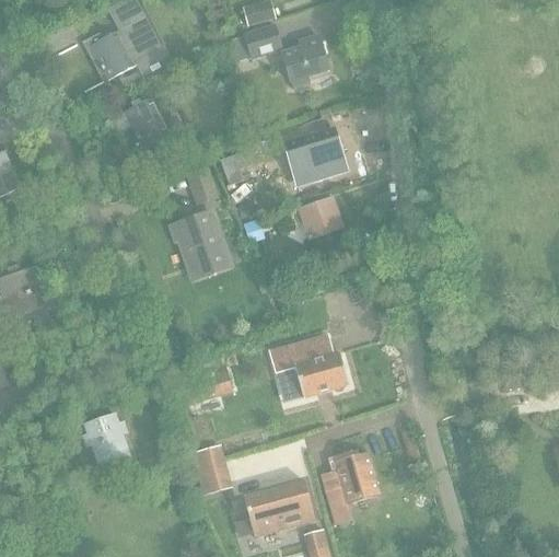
[(119,27),(90,44),(101,65),(103,70),(103,69),(107,78),(108,79),(138,62),(141,68),(165,56),(137,0),(126,0),(106,7),(107,8),(108,8),(119,27)]
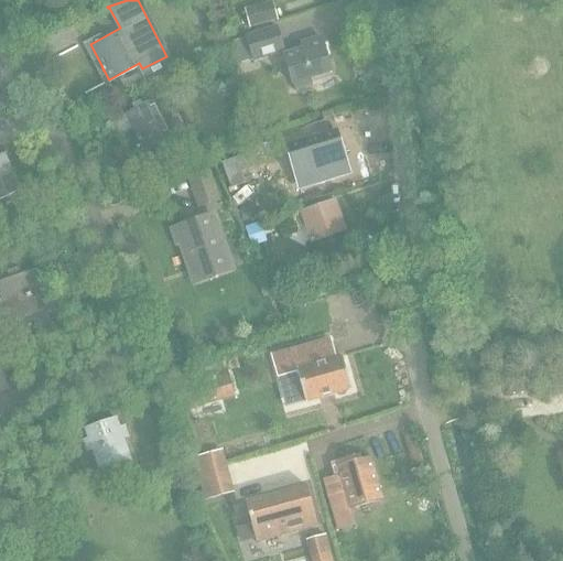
[(245,7),(250,25),(279,18),(273,0),(266,0),(245,7)]
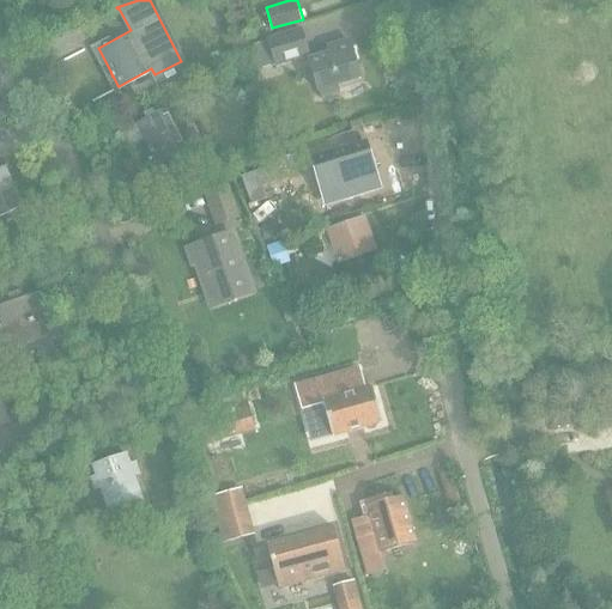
[(249,43),(256,66),(276,61),(309,52),(308,48),(302,26),(268,37),(249,43)]
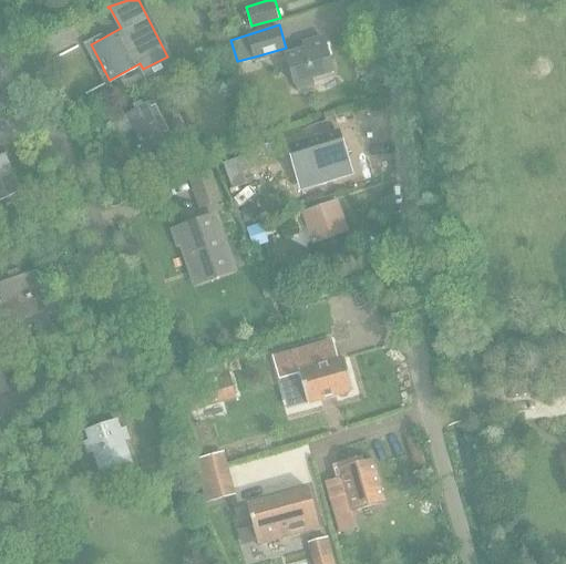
[(286,52),(295,81),(333,70),(322,33),(309,38),(310,44),(286,52)]
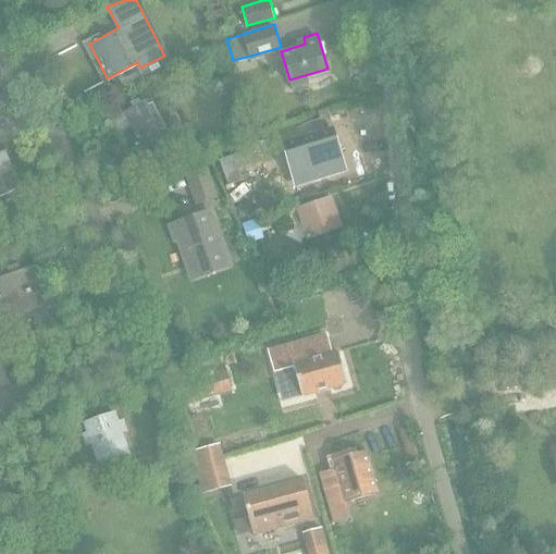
[(119,113),(136,148),(165,132),(155,112),(163,107),(156,94),(119,113)]
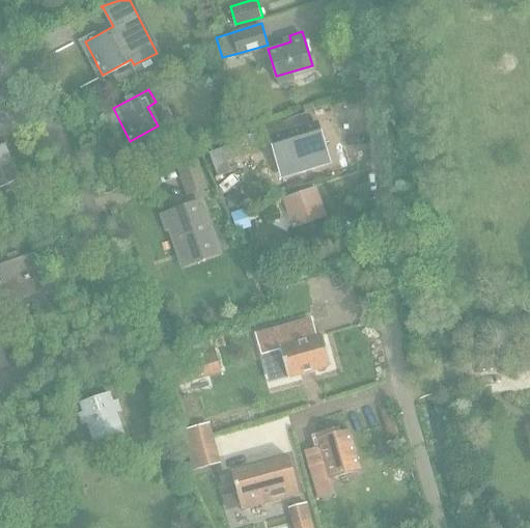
[(329,160),(316,121),(271,135),(282,173),(312,164),(329,160)]
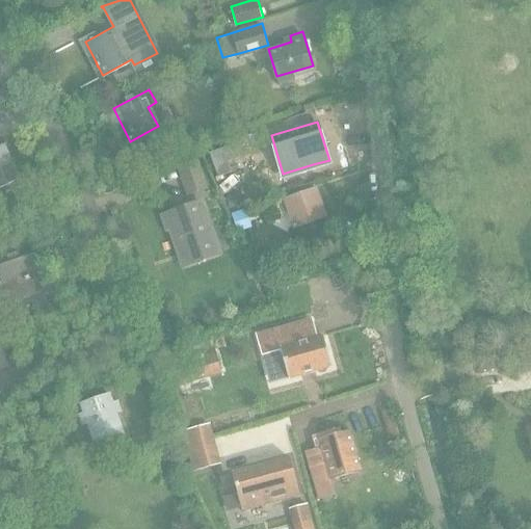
[(0,191),(22,181),(2,139),(0,139),(0,191)]
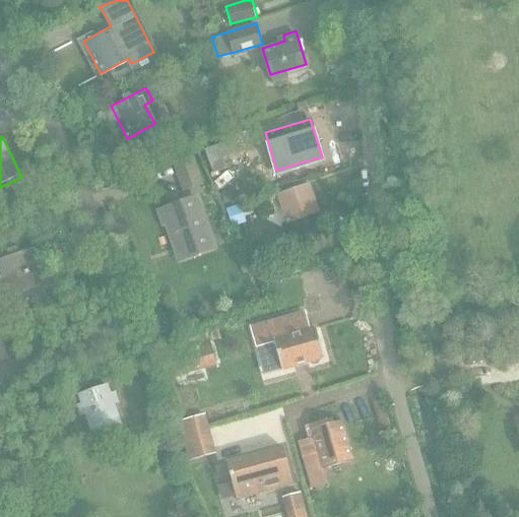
[(215,183),(219,193),(241,184),(226,152),(215,157),(217,163),(213,164),(220,180),(215,183)]
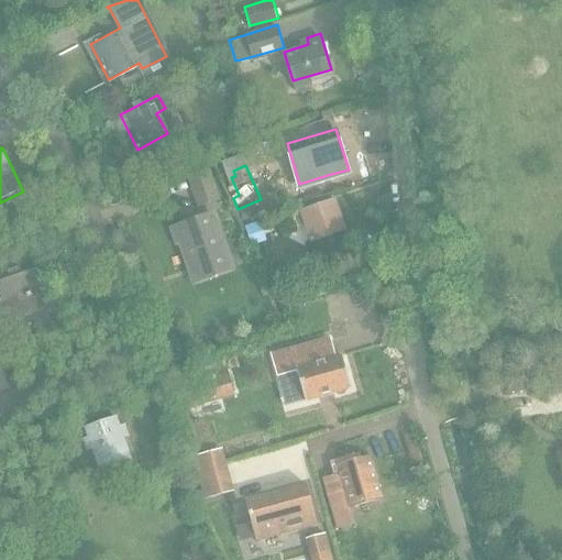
[(187,177),(197,206),(219,199),(208,169),(187,177)]
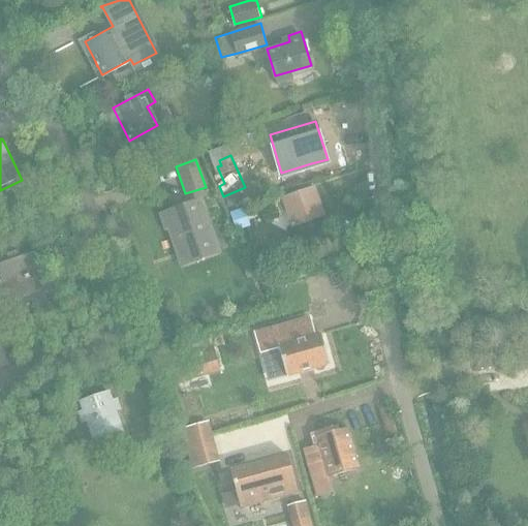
[(281,196),(291,225),(325,214),(315,185),(281,196)]
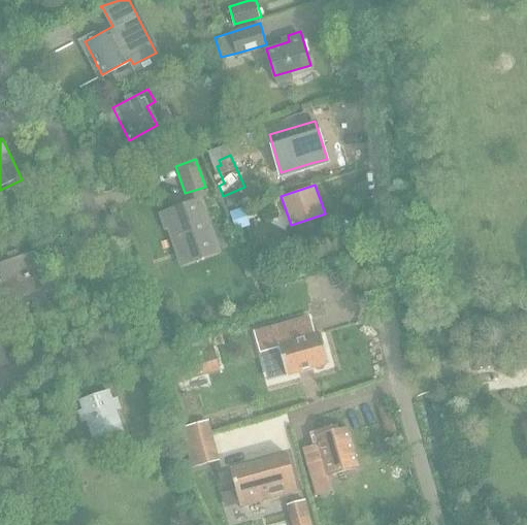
[(187,261),(216,252),(199,201),(175,209),(180,224),(175,225),(171,233),(177,249),(182,248),(187,261)]
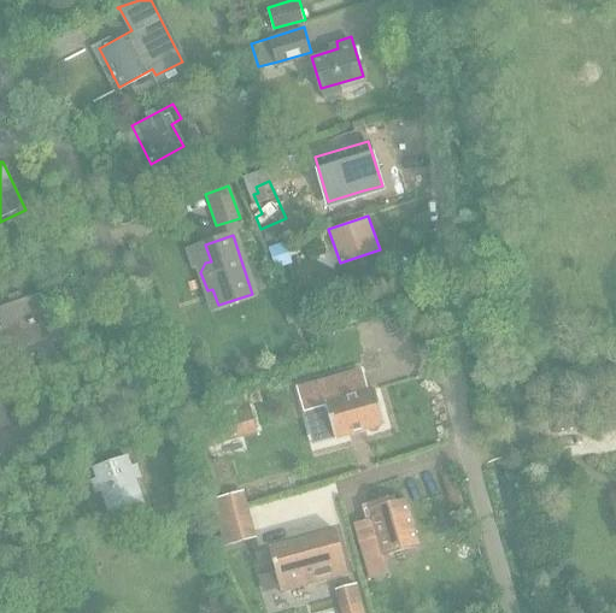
[(35,288),(10,298),(6,288),(0,289),(0,317),(13,354),(54,340),(35,288)]
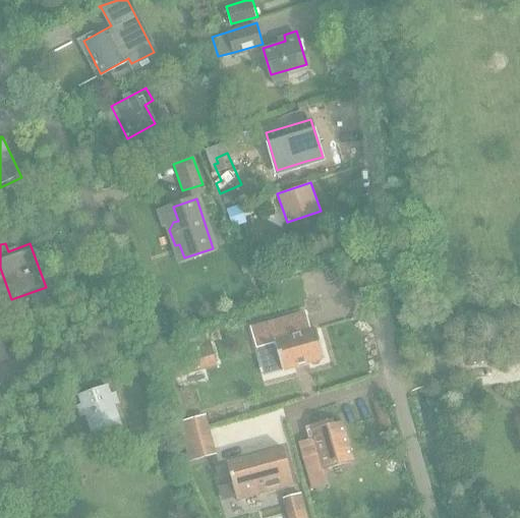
[(305,327),(302,312),(253,327),(257,341),(273,337),(282,366),(323,354),(313,325),(305,327)]
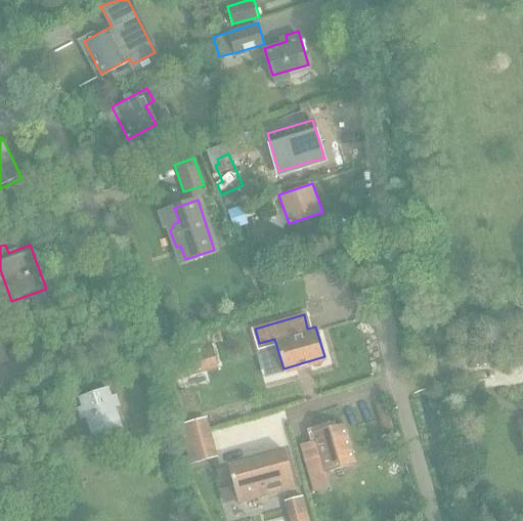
[(212,343),(173,354),(179,373),(217,361),(212,343)]
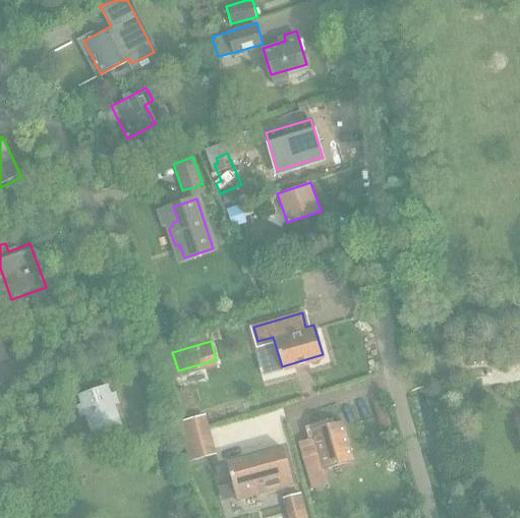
[(115,391),(110,393),(107,384),(79,393),(82,402),(77,404),(80,414),(85,412),(91,425),(118,416),(113,402),(119,400),(115,391)]
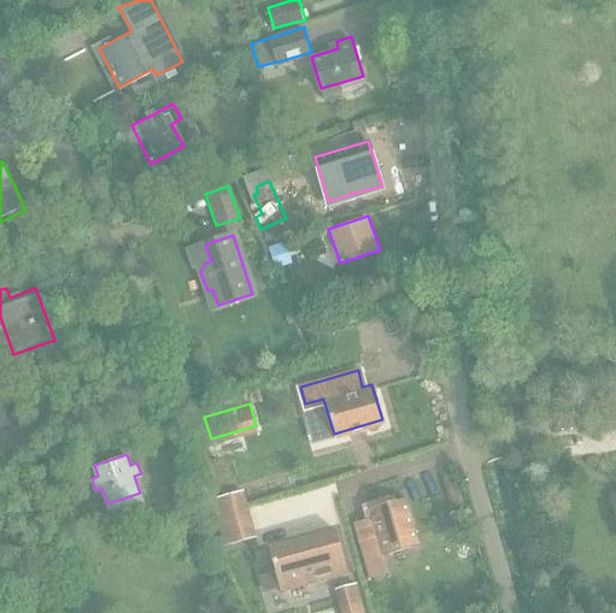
[(242,493),(218,500),(230,540),(254,532),(242,493)]
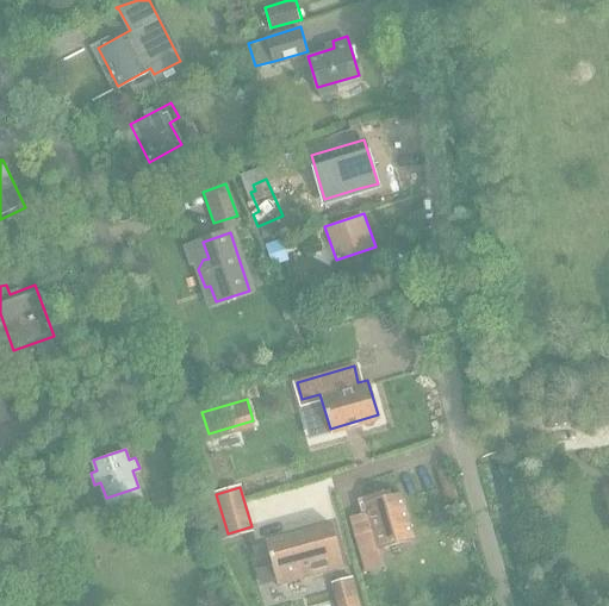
[(402,492),(392,494),(390,488),(374,493),(376,499),(367,503),(368,510),(379,547),(414,536),(402,492)]
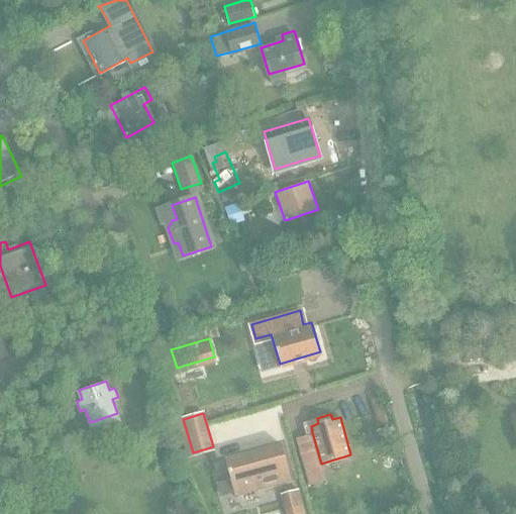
[(312,432),(296,436),(305,468),(321,464),(312,432)]
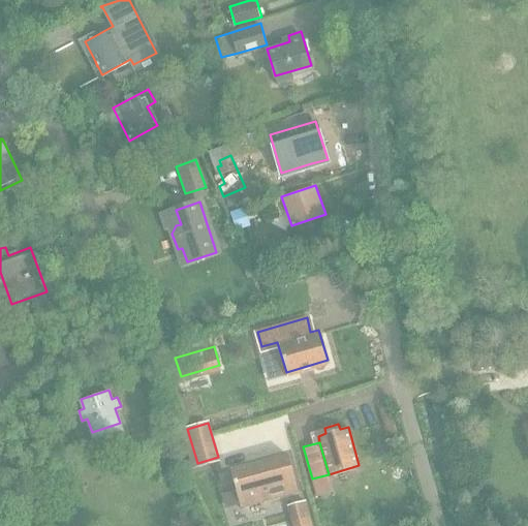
[(241,506),(299,489),(287,451),(229,468),(241,506)]
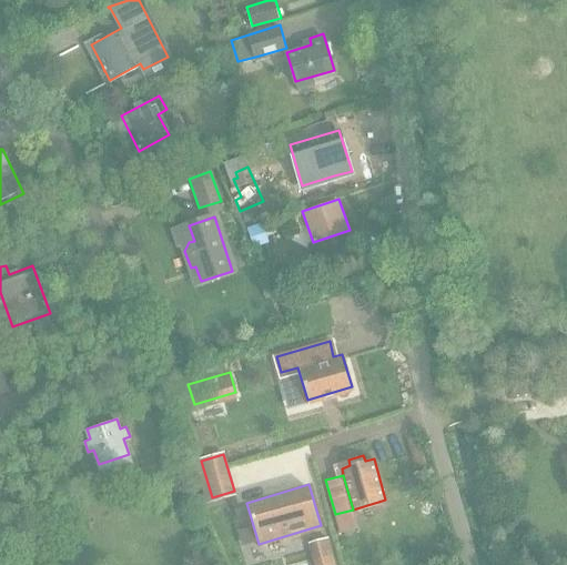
[(327,536),(316,538),(321,556),(333,553),(327,536)]
